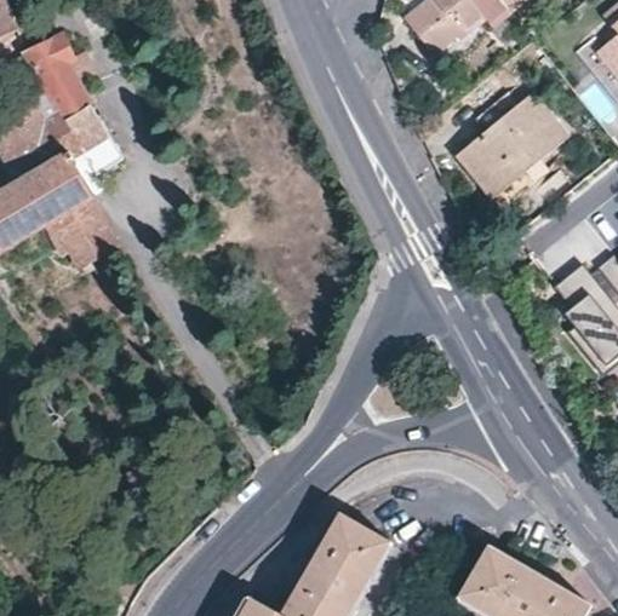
[(0,35),(18,28),(12,11),(7,0),(0,0),(0,35)]
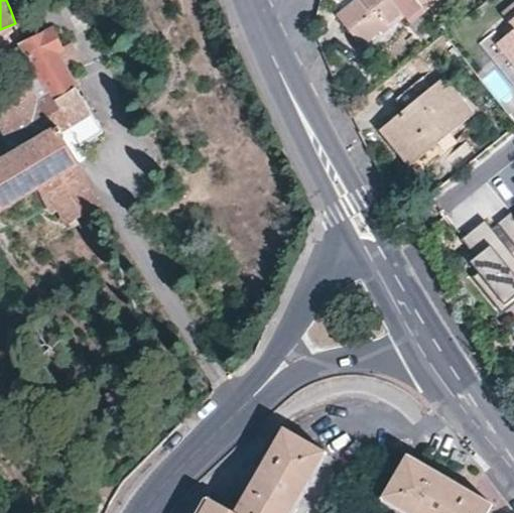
[(6,0),(10,9),(22,4),(20,0),(6,0)]
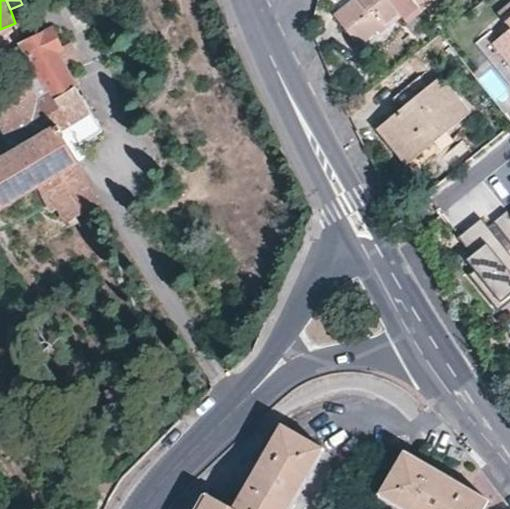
[(347,0),(332,12),(354,42),(399,9),(406,18),(420,7),(414,0),(347,0)]
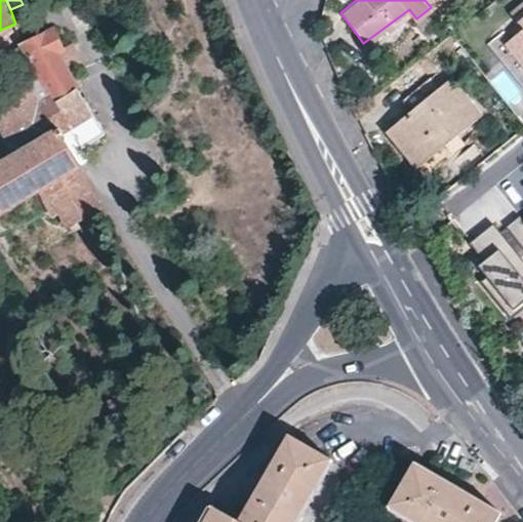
[(522,79),(522,17),(511,27),(491,40),(522,79)]
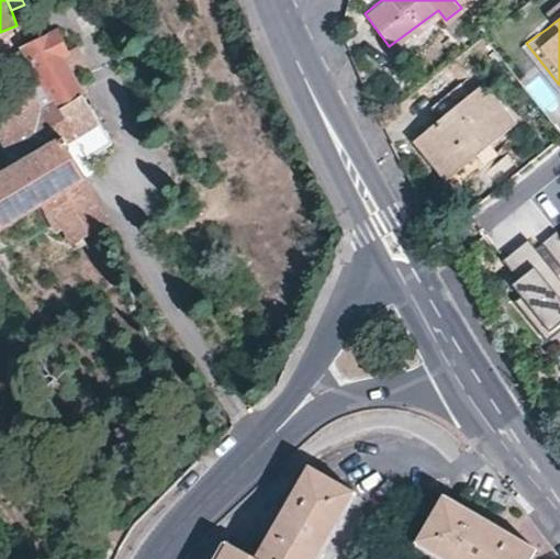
[(0,137),(10,155),(0,160),(0,230),(44,204),(58,228),(66,224),(81,247),(89,243),(85,235),(109,221),(58,141),(69,133),(84,157),(109,142),(56,55),(65,51),(55,30),(23,46),(43,80),(0,104),(0,137)]
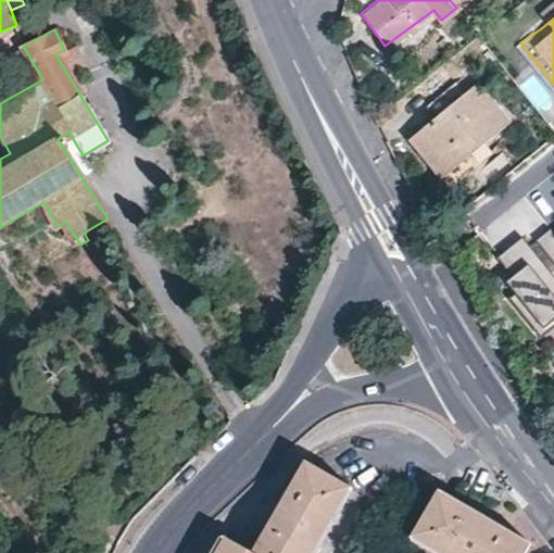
[(420,127),(450,170),(510,125),(479,84),(463,96),(435,117),(428,122),(420,127)]
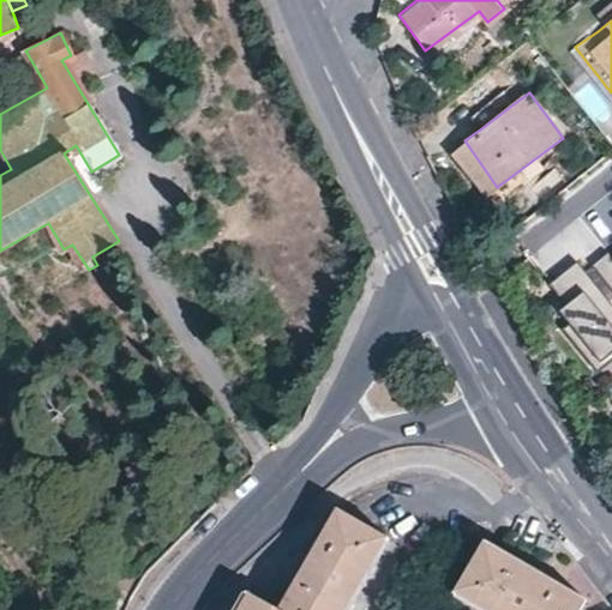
[(480,130),(511,106),(502,92),(469,115),(480,130)]
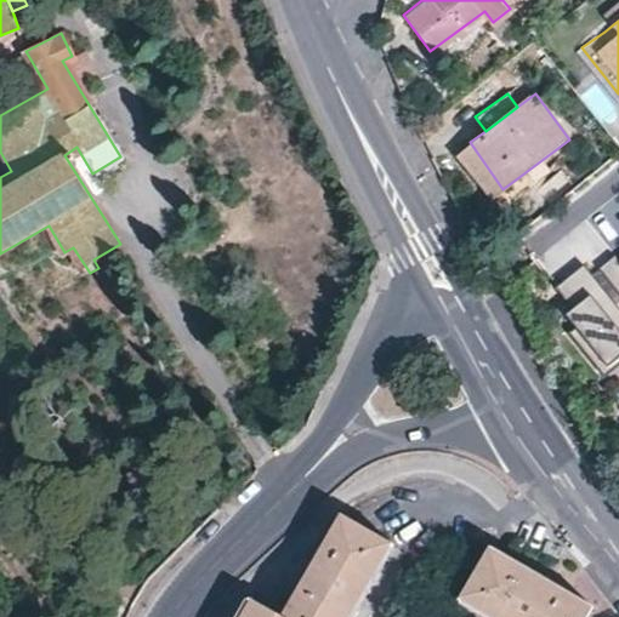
[(492,198),(503,189),(470,142),(458,152),(492,198)]
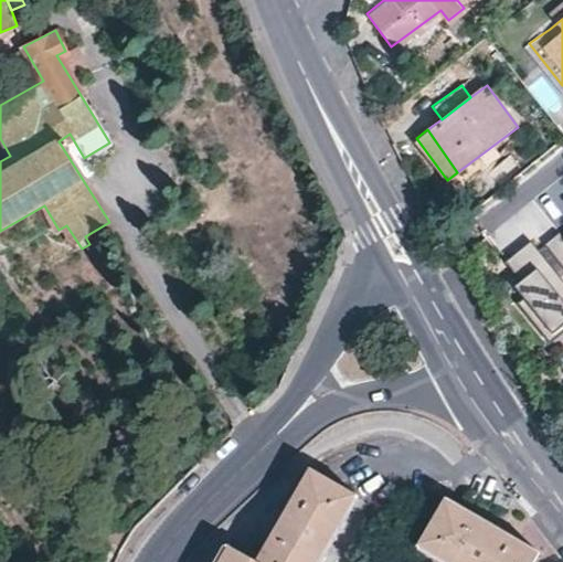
[(539,244),(559,271),(562,267),(562,243),(554,232),(539,244)]
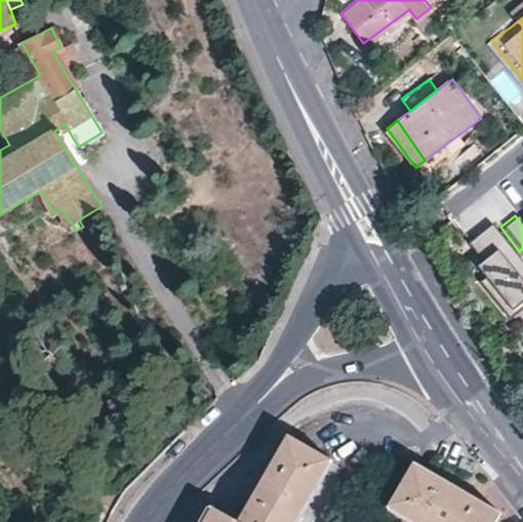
[(522,263),(491,223),(469,240),(494,272),(484,280),(511,312),(522,302),(522,263)]
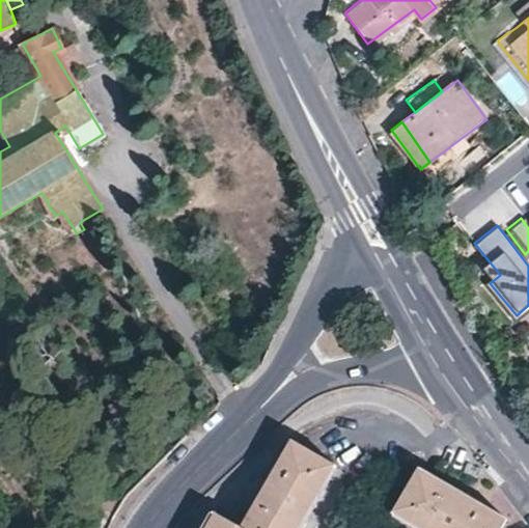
[(334,464),(289,437),(239,525),(212,509),(200,527),(297,527),(302,520),(334,464)]
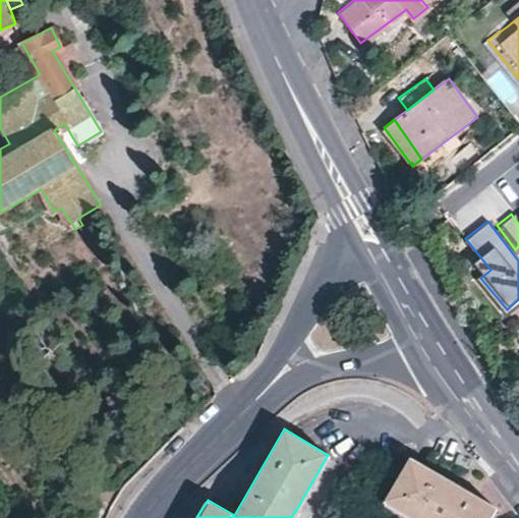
[(488,517),(495,507),(475,495),(409,457),(383,502),(410,517),(488,517)]
